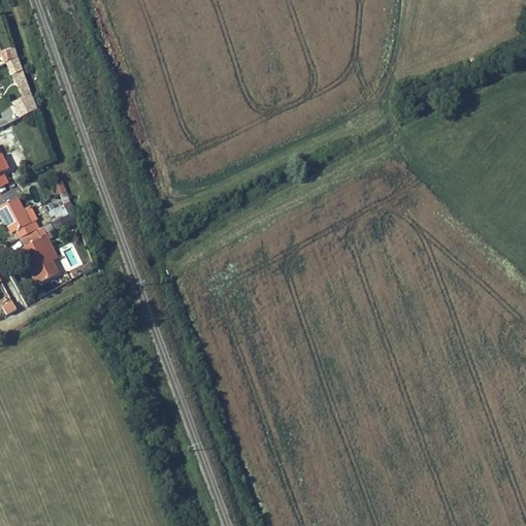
[(36,107),(13,43),(0,47),(0,55),(2,60),(4,61),(9,72),(12,70),(23,95),(10,101),(19,117),(36,107)]
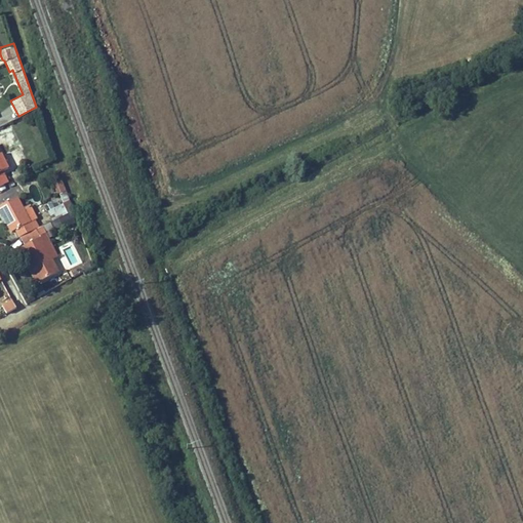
[(58,191),(64,189),(61,178),(54,180),(58,191)]
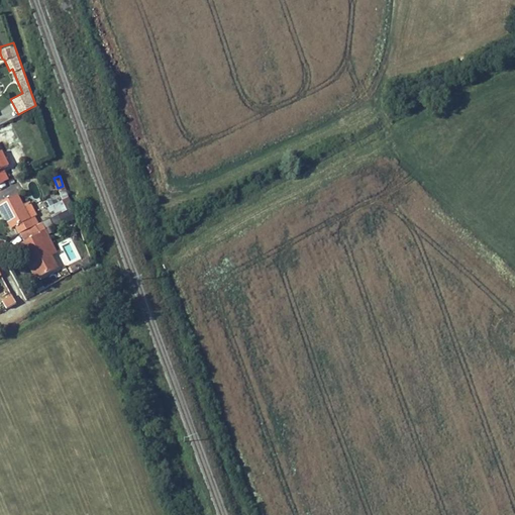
[(18,231),(31,225),(20,204),(15,193),(0,200),(0,207),(10,226),(14,224),(18,231)]
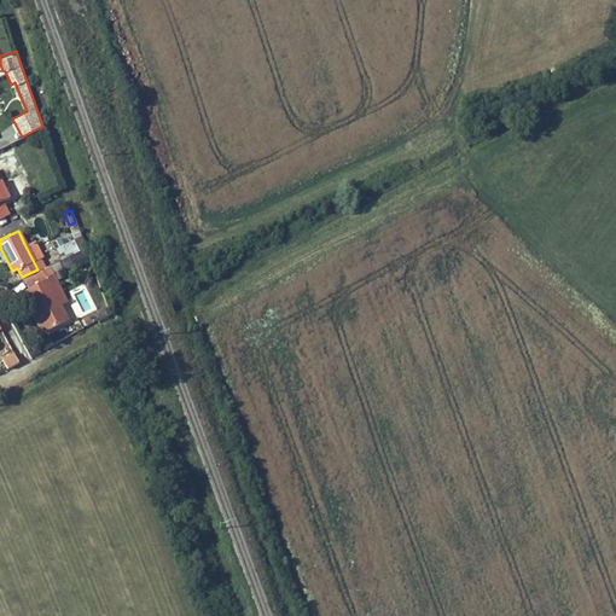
[(41,256),(33,239),(24,244),(38,269),(45,266),(40,257),(41,256)]
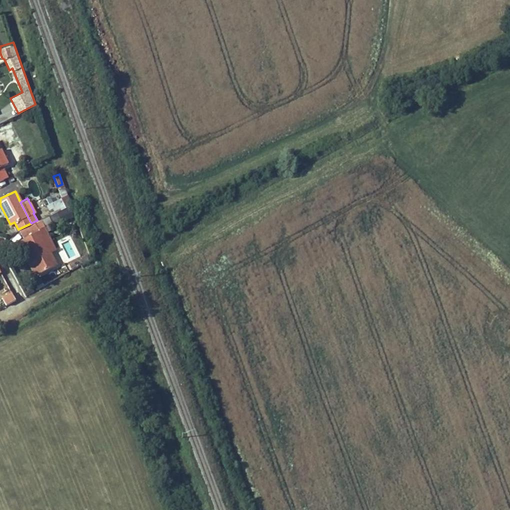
[(37,228),(43,226),(39,219),(37,220),(31,223),(18,229),(22,238),(38,230),(37,228)]
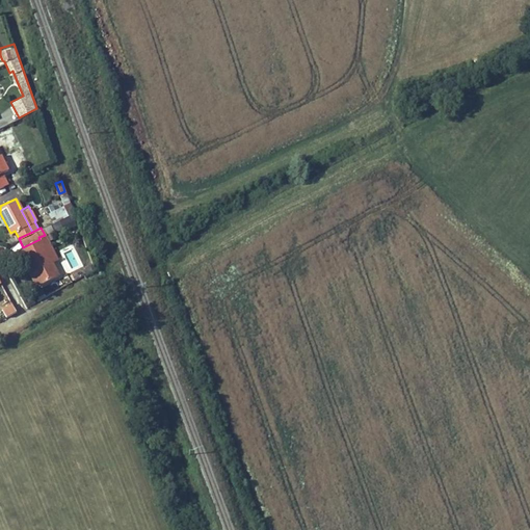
[(18,250),(21,257),(24,256),(38,284),(58,274),(51,260),(43,245),(49,243),(45,235),(38,237),(40,239),(23,247),(18,250)]
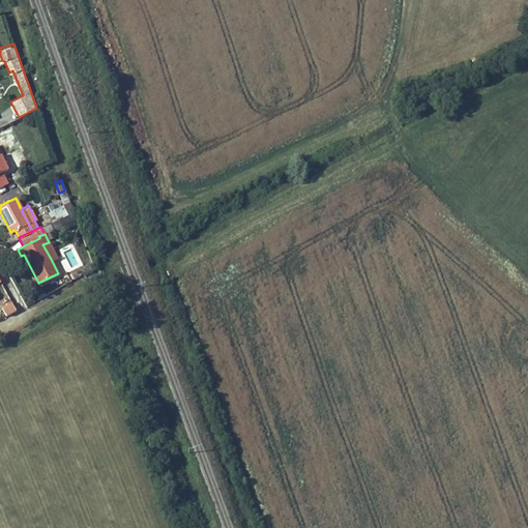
[(56,257),(49,242),(42,244),(51,259),(56,257)]
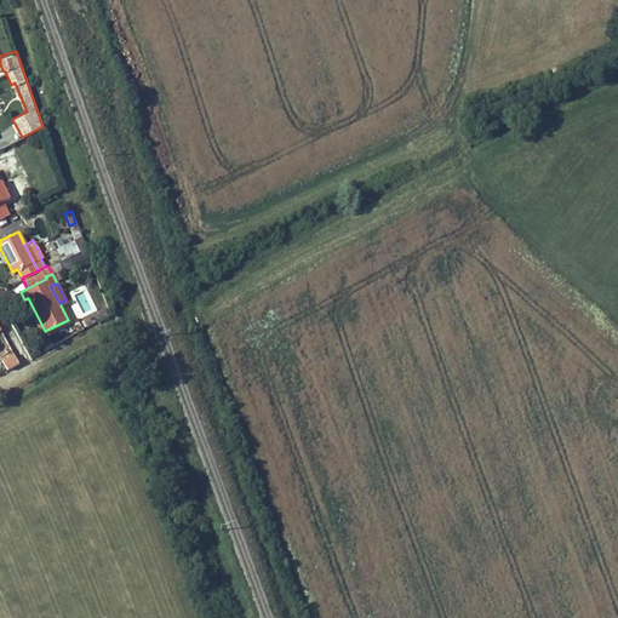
[(41,333),(45,331),(28,298),(24,299),(41,333)]
